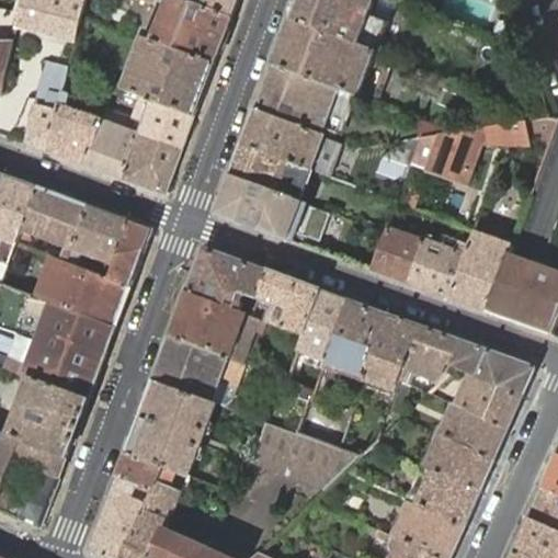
[(20,0),(15,25),(73,40),(80,12),(82,0),(20,0)]
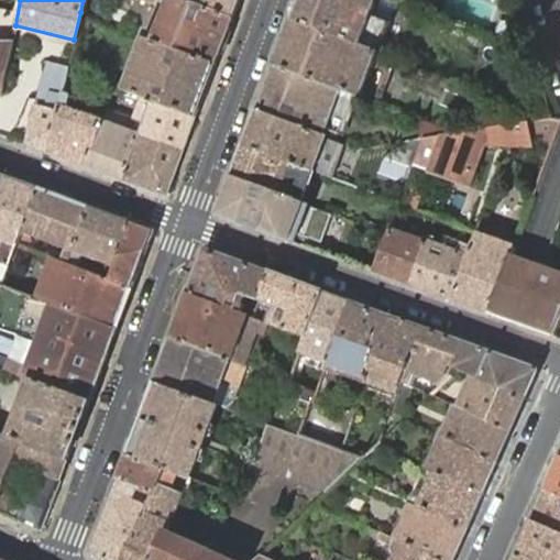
[(213,63),(231,17),(186,0),(150,0),(153,1),(154,0),(161,0),(166,2),(155,30),(143,25),(140,34),(142,35),(213,63)]
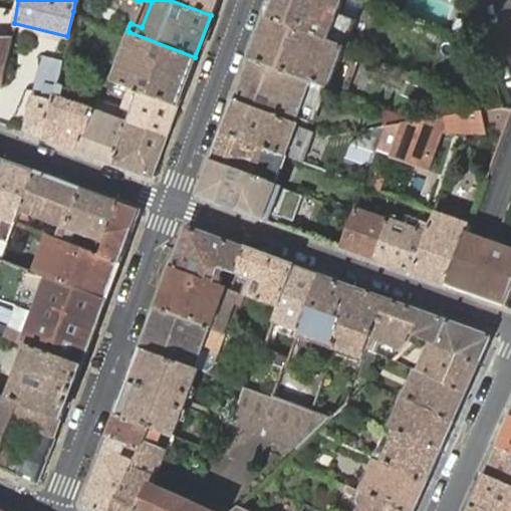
[(170,0),(211,15),(216,0),(170,0)]
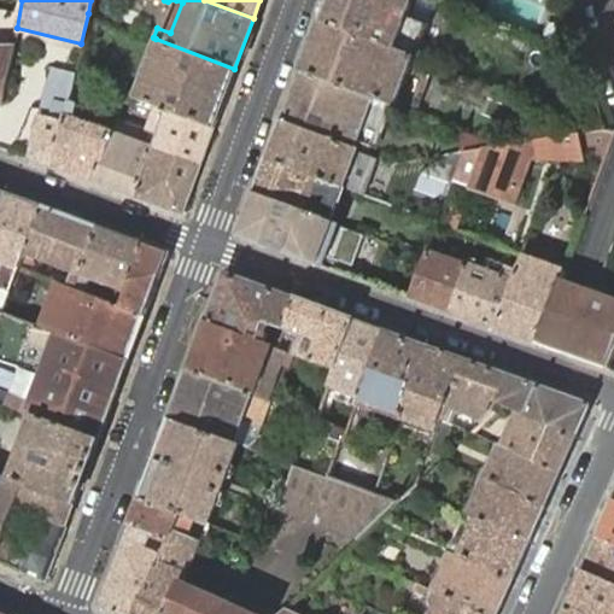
[(405,13),(410,0),(323,0),(317,18),(392,47),(413,54),(425,22),(405,13)]
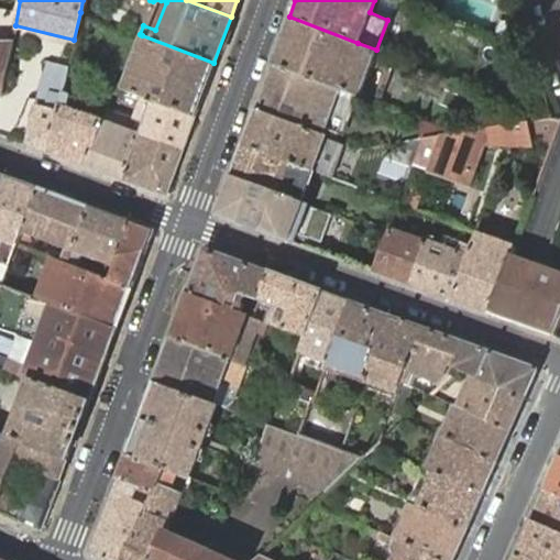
[(337,87),(359,95),(376,50),(358,43),(289,17),(272,63),(337,87)]
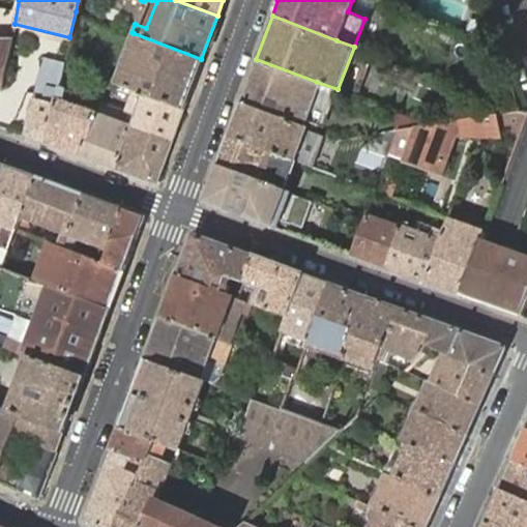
[(183,108),(201,59),(134,33),(115,81),(135,89),(142,91),(183,108)]
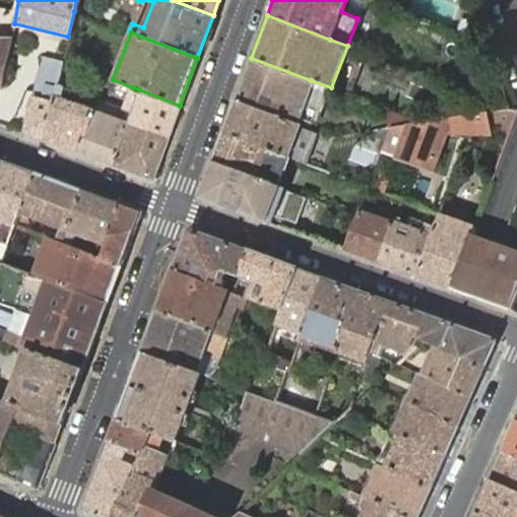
[(0,84),(11,37),(0,37),(0,84)]
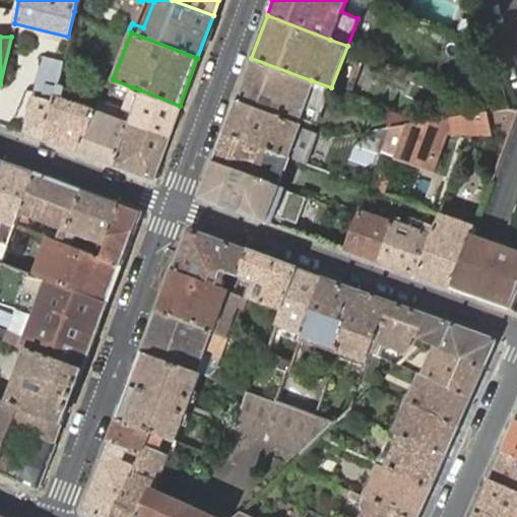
[(57,81),(62,60),(42,54),(30,94),(40,97),(39,102),(29,100),(21,132),(43,139),(54,92),(57,81)]
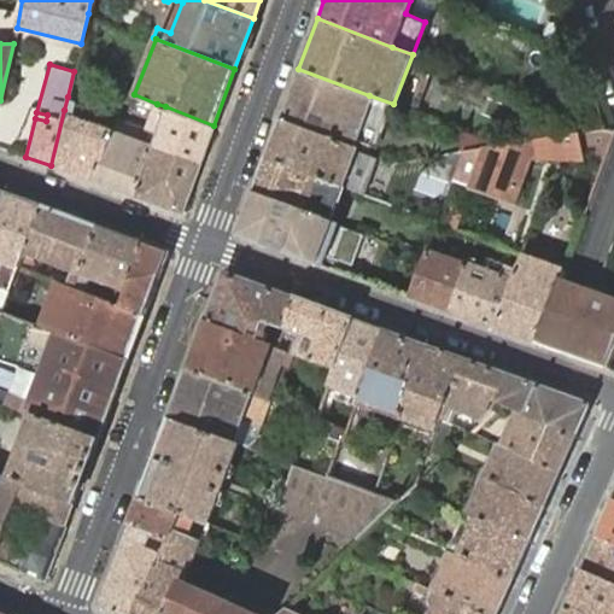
[(298,69),(280,118),(351,145),(369,95),(298,69)]
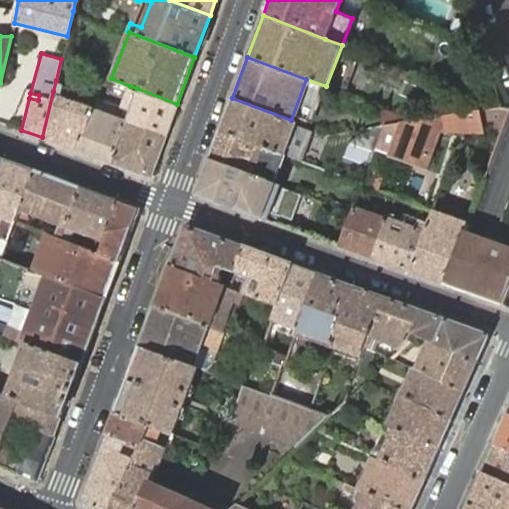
[(64,83),(56,80),(53,91),(42,137),(76,149),(92,106),(96,95),(88,92),(85,103),(61,93),(64,83)]
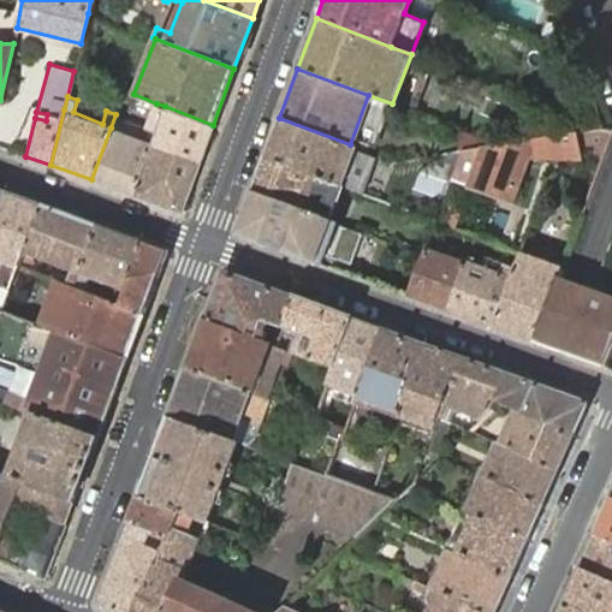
[(180,212),(213,125),(165,106),(156,104),(153,111),(161,114),(155,130),(152,143),(134,195),(180,212)]
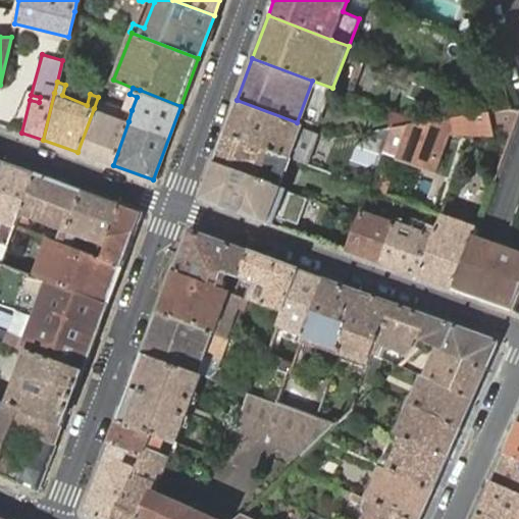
[(486,98),(508,106),(504,94),(490,89),(486,98)]
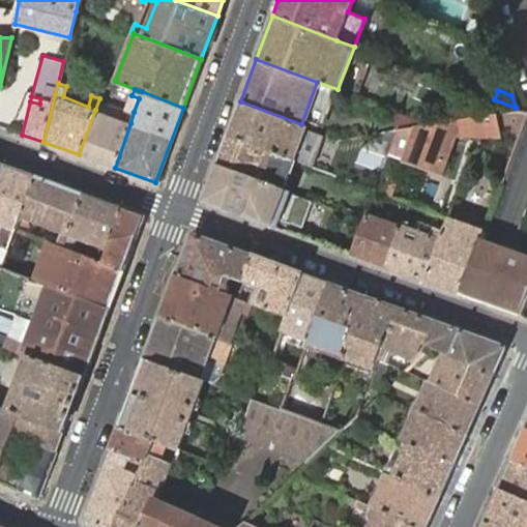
[(139,98),(132,95),(127,109),(134,112),(139,98)]
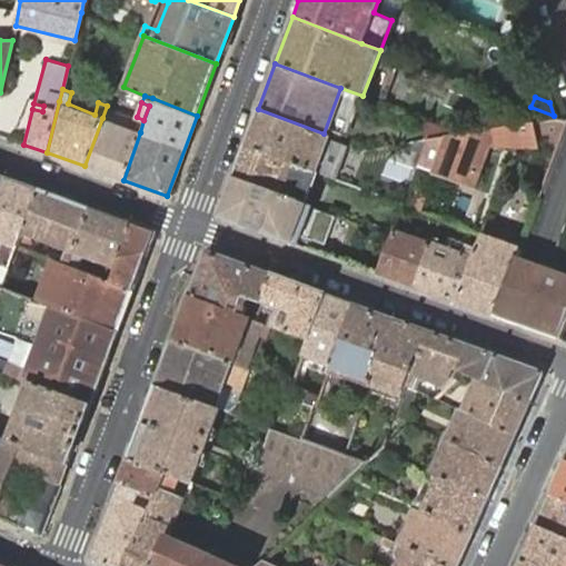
[(85,166),(123,180),(140,132),(144,120),(137,117),(132,129),(111,120),(116,109),(107,106),(102,118),(85,166)]
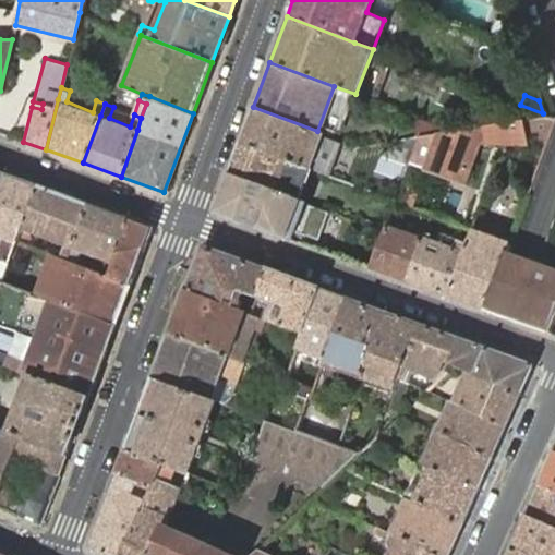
[(327,172),(339,140),(321,132),(317,131),(253,107),(240,141),(301,164),(309,166),(327,172)]
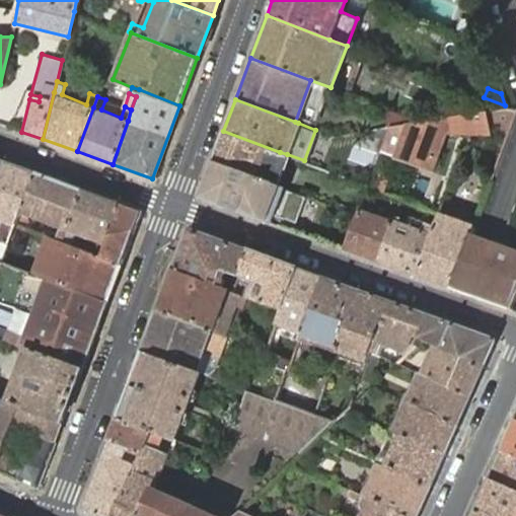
[(487,130),(506,131),(507,127),(514,107),(505,105),(481,109),(415,121),(406,122),(388,125),(379,149),(394,154),(394,155),(430,168),(444,130),(488,132),(487,130)]
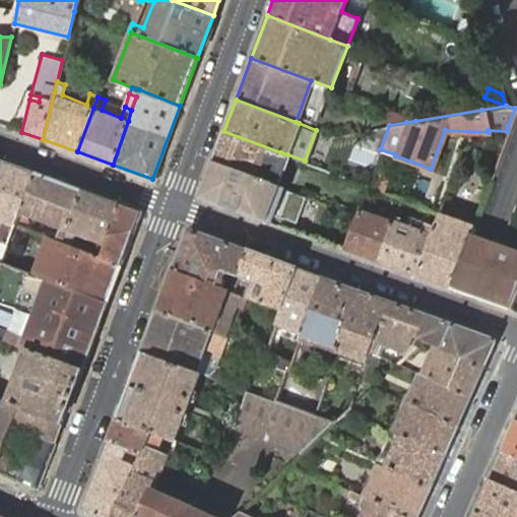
[(415,121),(386,110),(386,126),(389,125),(406,122),(415,121)]
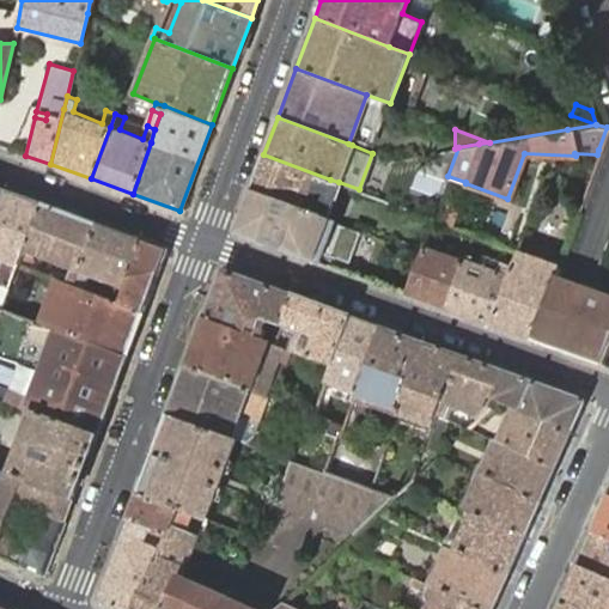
[(330,180),(263,154),(250,190),(317,214),(326,218),(339,182),(330,180)]
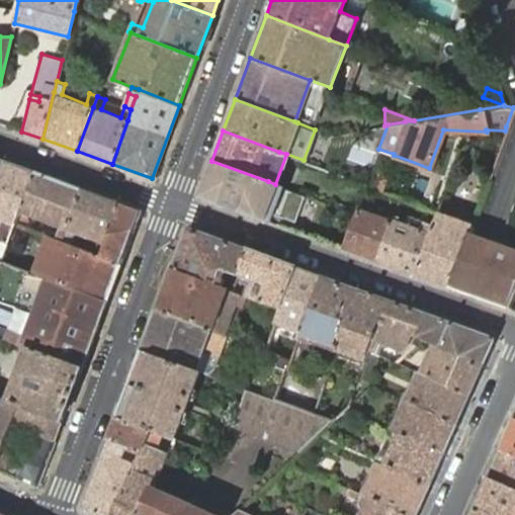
[(33,171),(5,161),(0,174),(0,239),(7,242),(13,224),(14,222),(18,212),(33,171)]
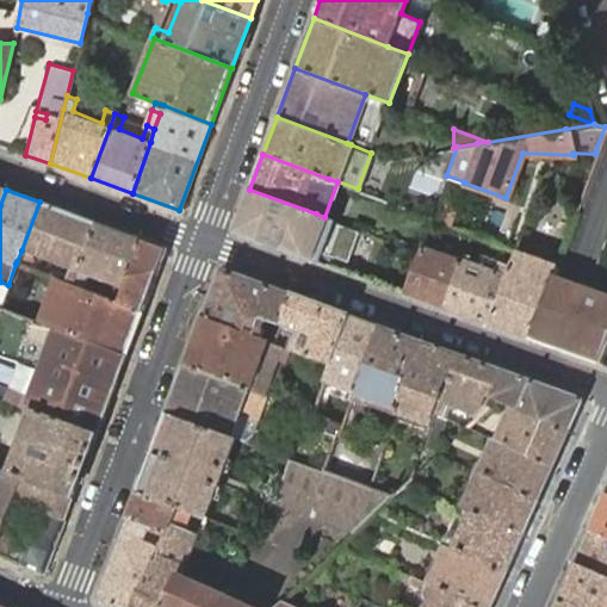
[(309,256),(316,260),(320,251),(332,220),(324,217),(316,214),(249,190),(234,230),(309,256)]
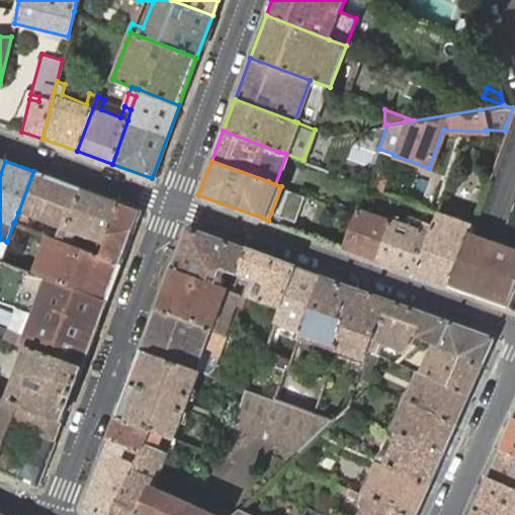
[(370,170),(365,183),(379,188),(383,175),(370,170)]
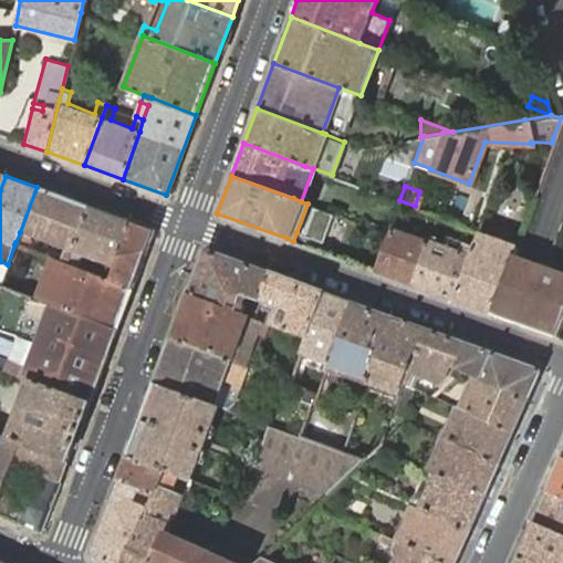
[(89,206),(37,187),(20,232),(16,242),(14,244),(25,249),(30,239),(28,238),(29,236),(64,248),(59,261),(68,264),(73,251),(89,206)]
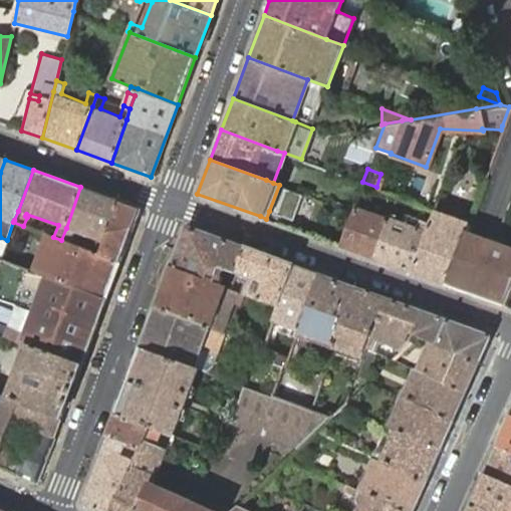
[(269,211),(290,219),(300,192),(279,185),(269,211)]
